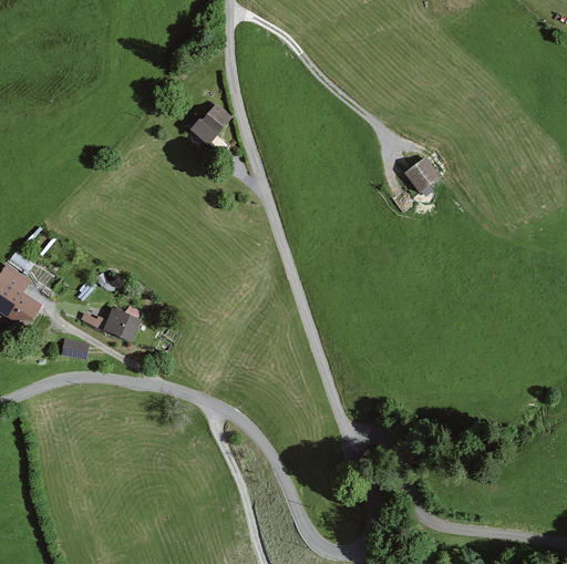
[(214,102),(189,130),(207,145),(232,118),(214,102)]
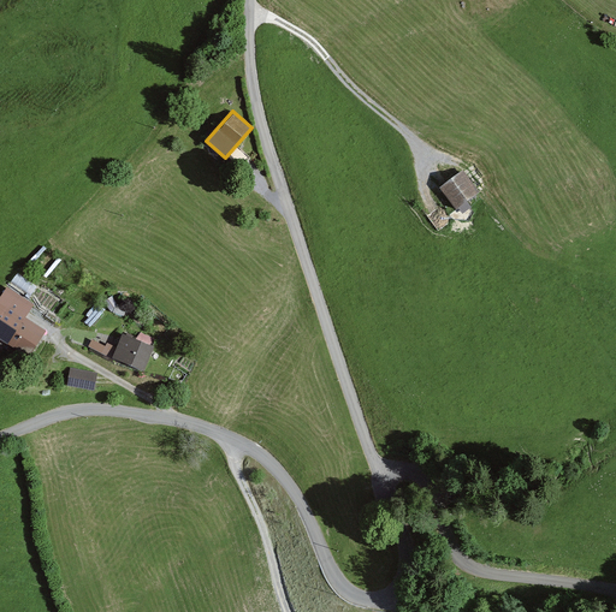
[(463,171),(438,190),(454,212),(479,192),(463,171)]
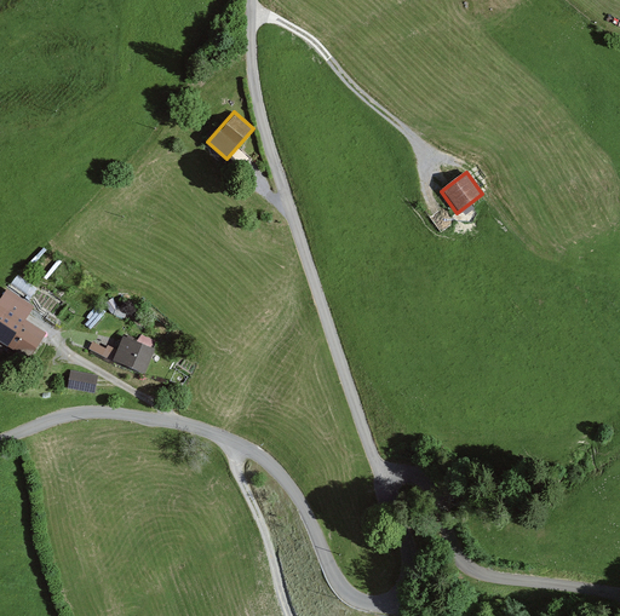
[(6,283),(0,291),(0,344),(23,362),(45,334),(23,318),(35,304),(6,283)]
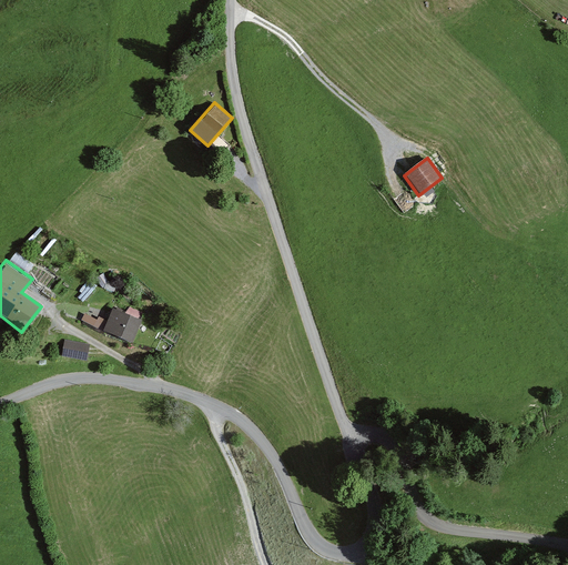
[(85,312),(81,320),(102,331),(131,342),(142,319),(112,308),(107,320),(99,315),(95,319),(85,312)]
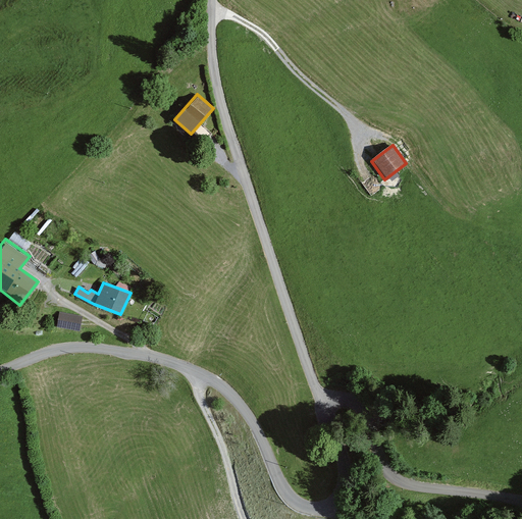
[(82,315),(58,313),(56,328),(81,330),(82,315)]
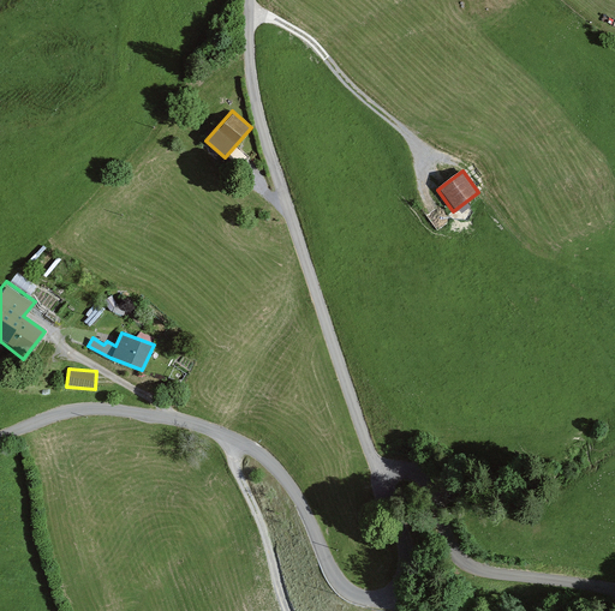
All buildings are outlined.
